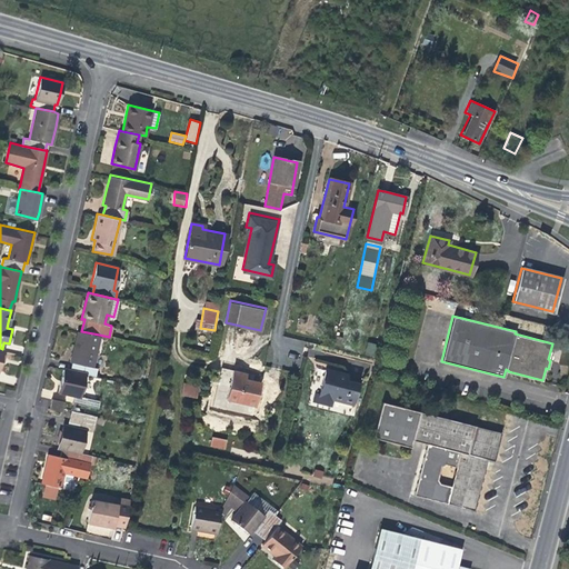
[(92,367),(99,335),(81,331),(78,330),(75,343),(70,361),(75,362),(72,370),(86,373),(95,376),(96,367),(92,367)]
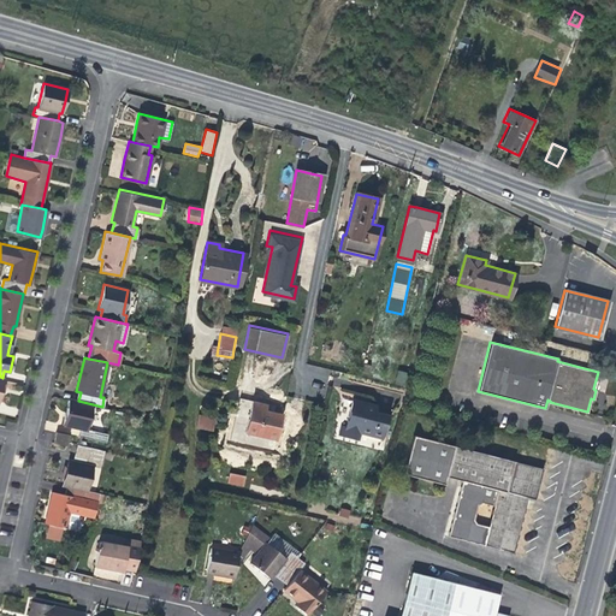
[(395,384),(404,386),(408,373),(398,371),(395,384)]
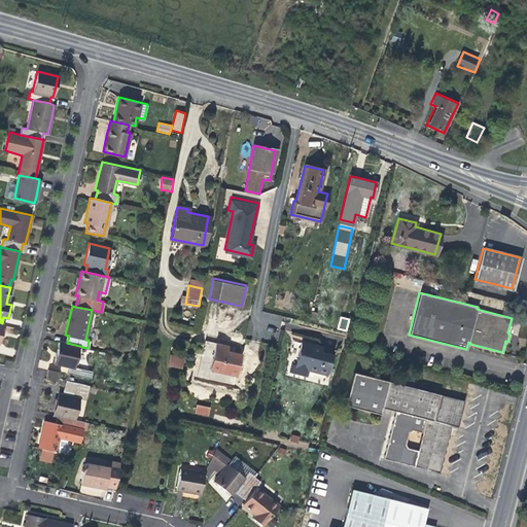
[(75,367),(79,346),(67,343),(58,341),(56,351),(53,362),(69,365),(67,372),(90,377),(92,371),(75,367)]
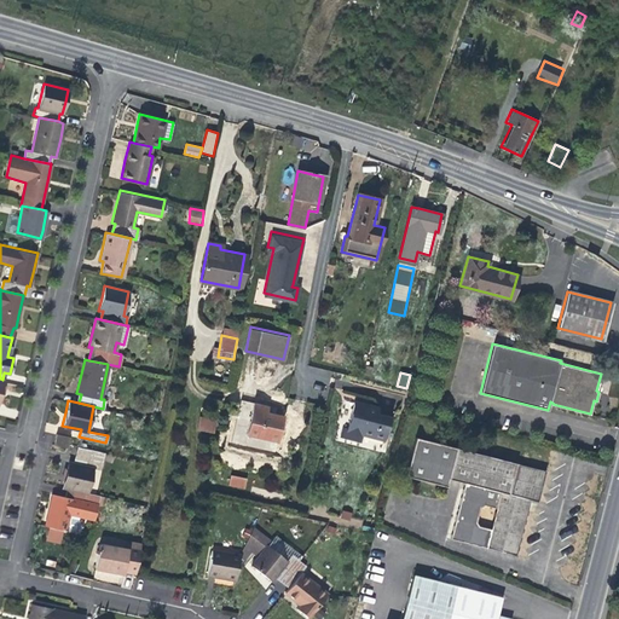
[(383,439),(387,426),(389,416),(376,414),(377,406),(354,400),(347,428),(342,427),(340,435),(359,440),(362,433),(383,439)]
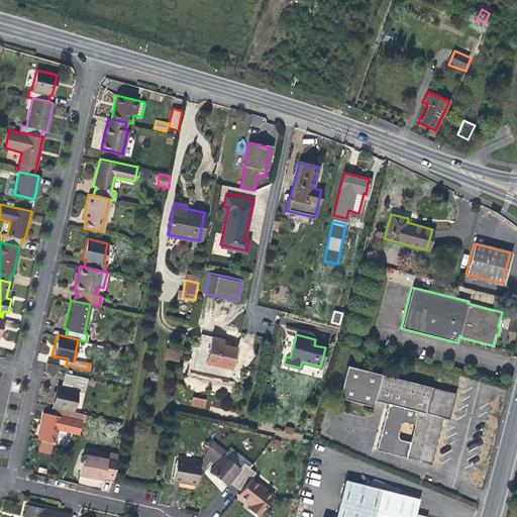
[(207,363),(232,369),(236,350),(230,349),(223,347),(224,343),(212,341),(207,363)]
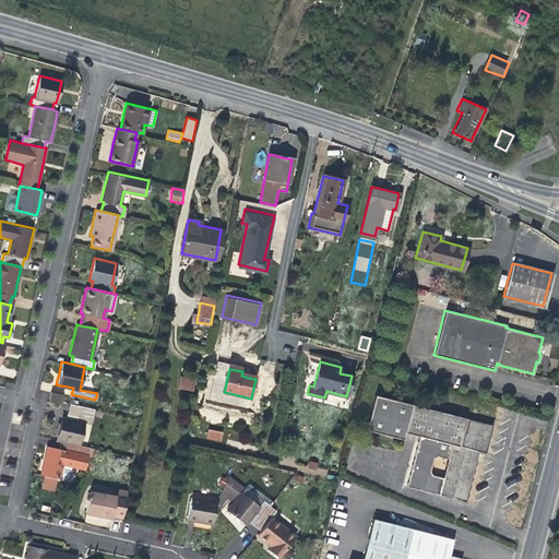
[(179,389),(190,391),(192,379),(180,377),(179,389)]
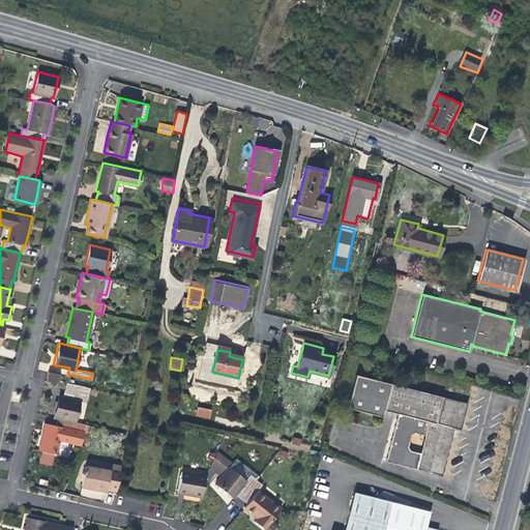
[(46,380),(48,380),(57,382),(57,380),(59,374),(48,371),(46,380)]
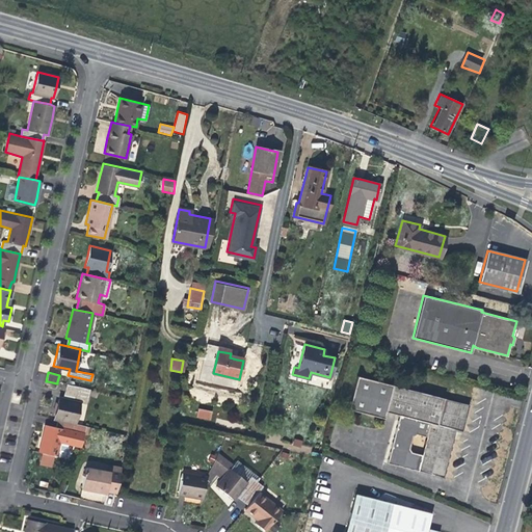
[(355,375),(346,408),(382,418),(384,410),(398,415),(386,462),(443,477),(455,429),(461,430),(469,404),(355,375)]
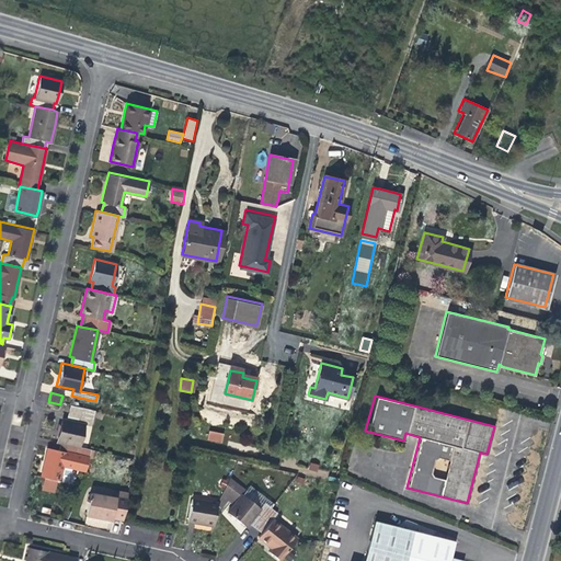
[(57,442),(66,444),(79,447),(84,423),(91,424),(94,412),(70,407),(67,419),(63,418),(60,428),(57,442)]
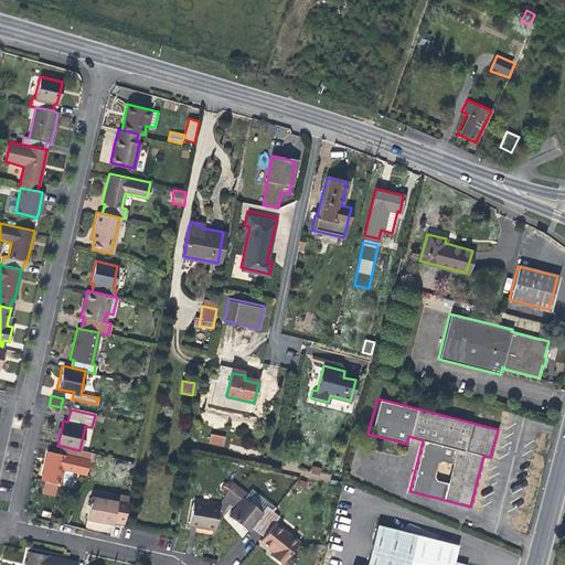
[(210,441),(224,445),(226,437),(211,434),(210,441)]
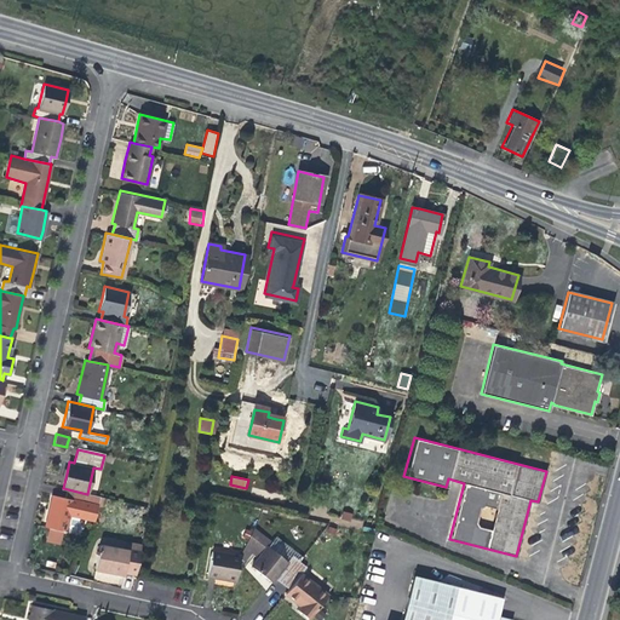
[(98,497),(87,494),(73,491),(72,498),(52,494),(49,509),(45,526),(64,529),(73,530),(76,517),(93,521),(98,497)]
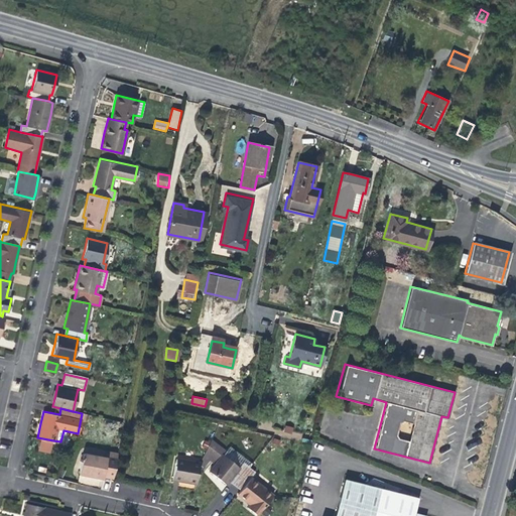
[(229,480),(235,485),(248,467),(242,463),(239,467),(222,453),(224,450),(210,439),(205,449),(217,460),(208,471),(218,478),(225,484),(229,480)]
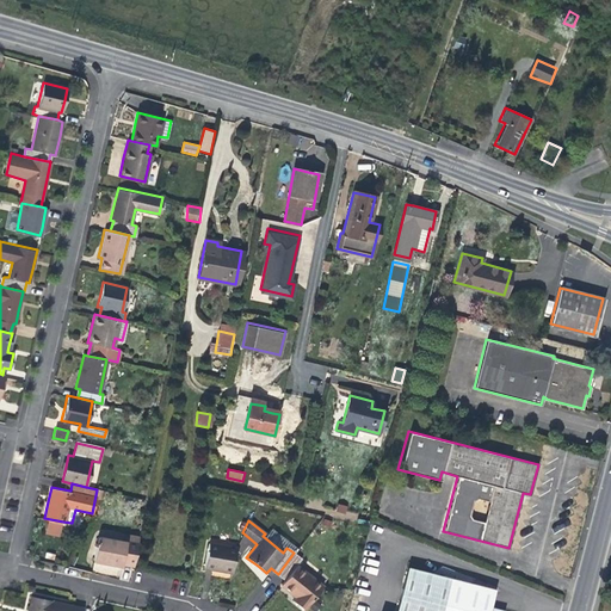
[(122,562),(133,565),(137,539),(127,537),(125,542),(98,536),(93,560),(110,563),(121,566),(122,562)]
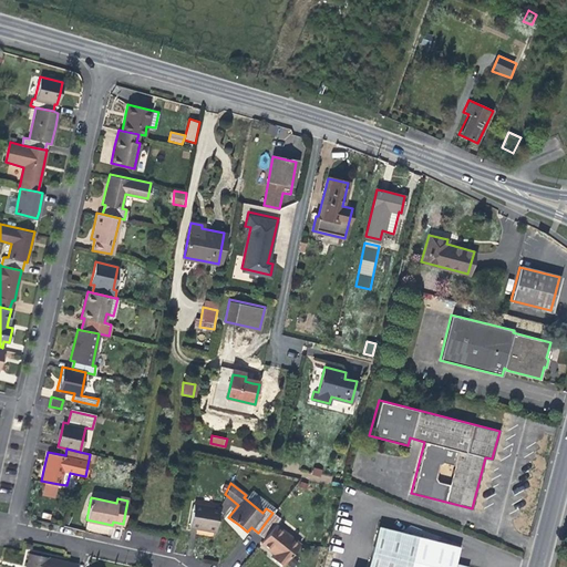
[(215,531),(218,508),(193,503),(188,525),(199,527),(215,531)]
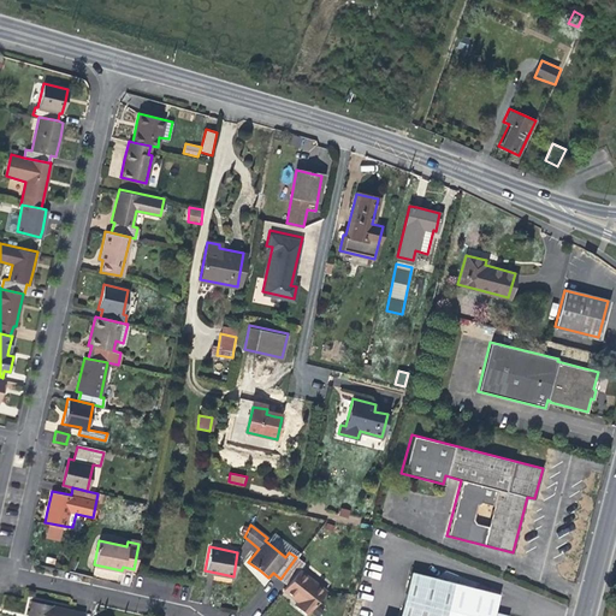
[(303,562),(296,557),(280,579),(288,584),(283,590),(289,593),(297,600),(294,604),(306,615),(326,591),(298,568),(303,562)]
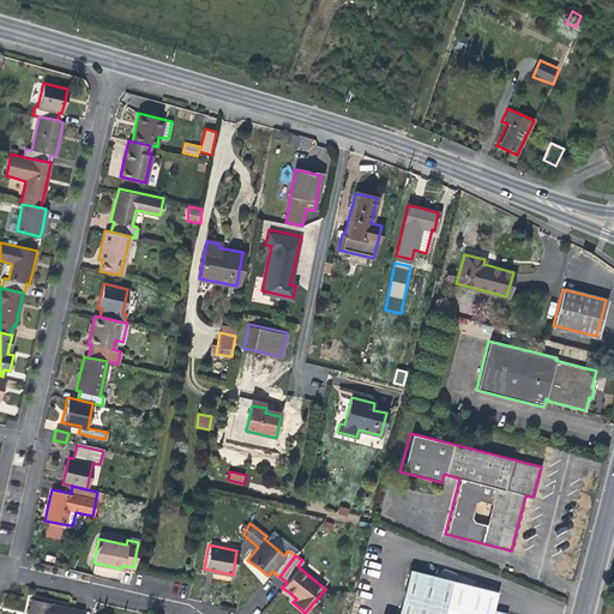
[(505,613),(506,613),(493,611),(497,593),(409,571),(398,613),(505,613)]
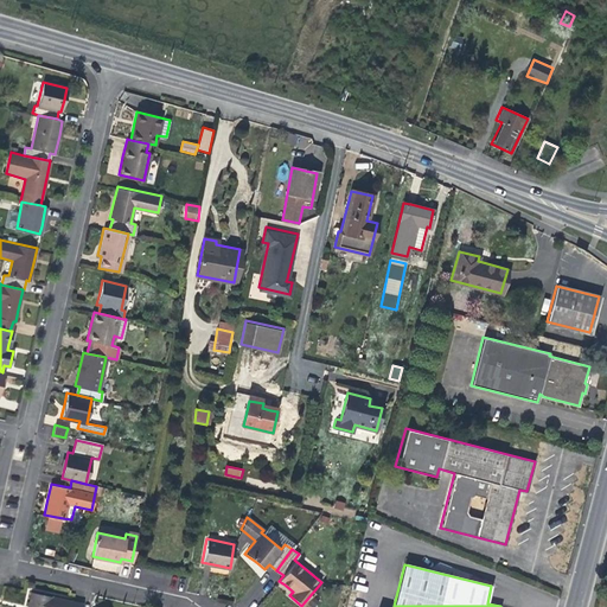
[(82,606),(83,604),(32,593),(29,606),(82,606)]
